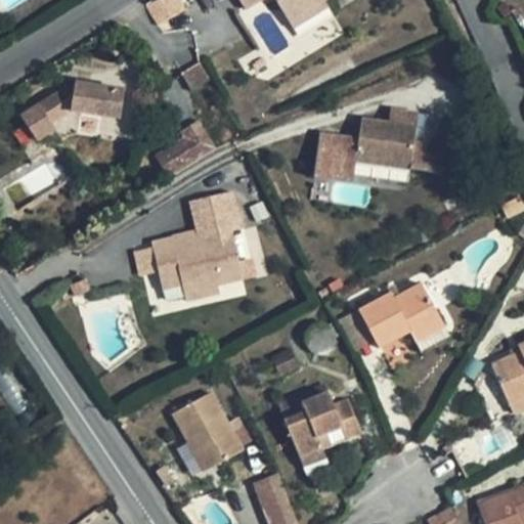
[(180,13),(172,0),(158,0),(155,2),(147,6),(159,26),(180,13)]
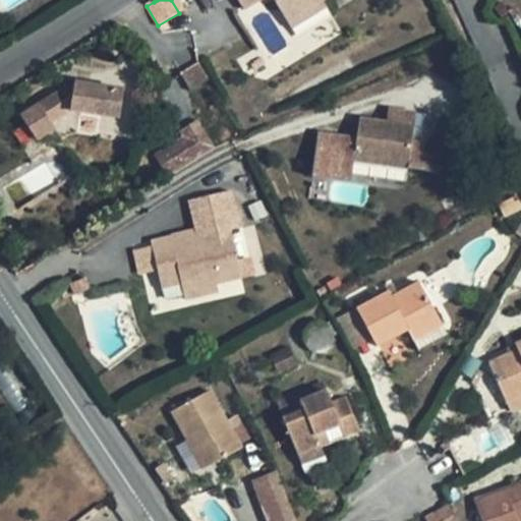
[(237,0),(244,10),(262,0),(271,0),(285,23),(322,0),(237,0)]
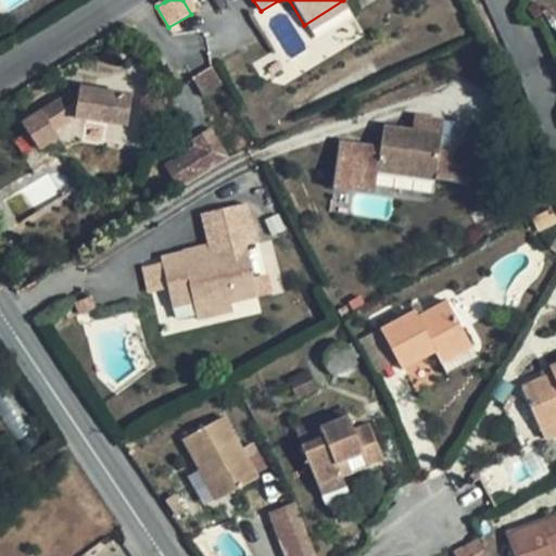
[(359,0),(343,0),(304,25),(308,32),(359,0)]
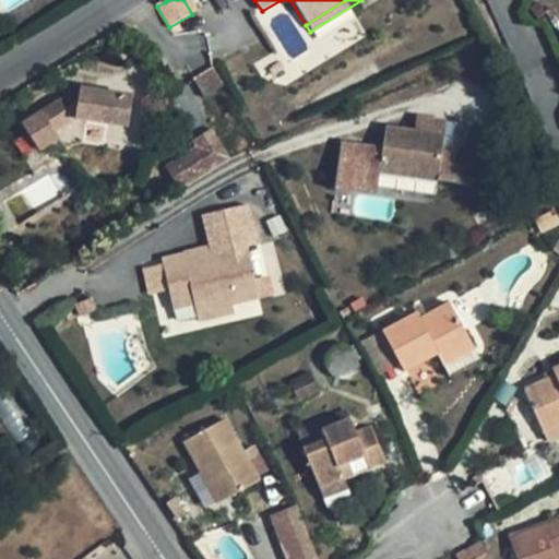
[(214,22),(205,7),(192,14),(169,27),(178,43),(214,22)]
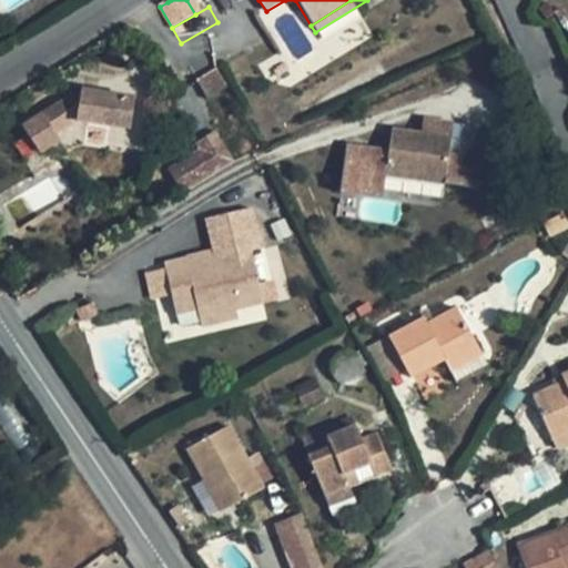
[(219,70),(198,83),(206,98),(227,84),(219,70)]
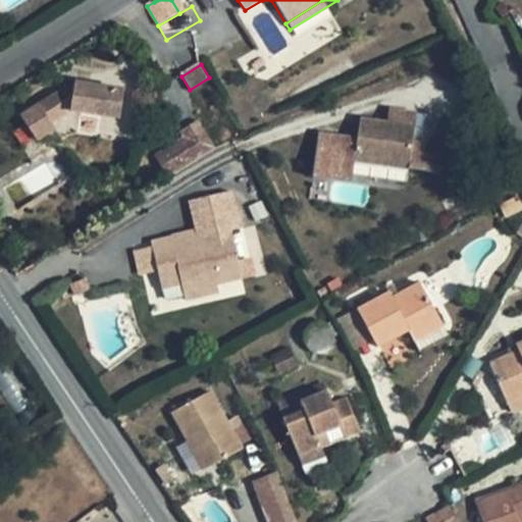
[(125,89),(75,81),(39,104),(52,123),(70,111),(81,112),(119,119),(121,119),(125,89)]
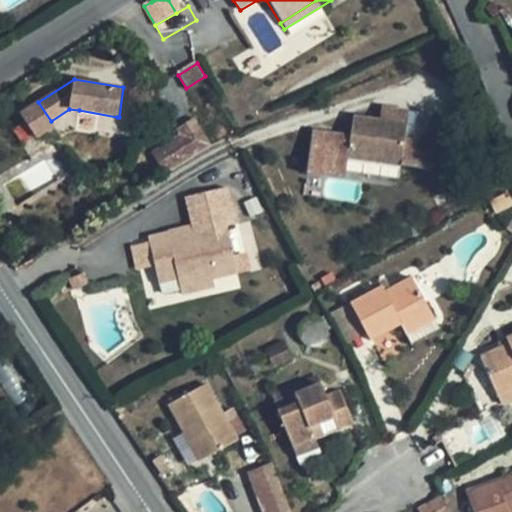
[(51,121),(38,102),(21,113),(38,137),(55,126),(51,121)]
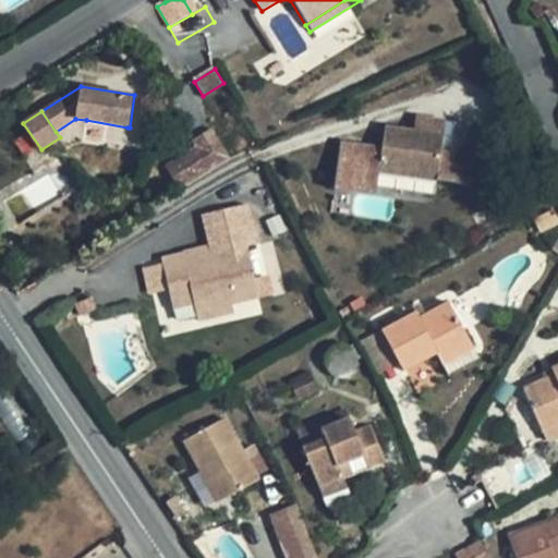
[(438,181),(447,119),(416,114),(414,131),(386,126),(383,145),(342,138),(335,186),(375,193),(378,172),(438,181)]
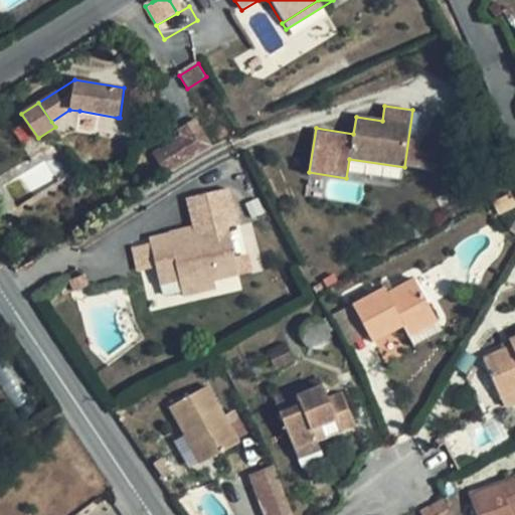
[(118,118),(79,111),(77,131),(115,137),(118,118)]
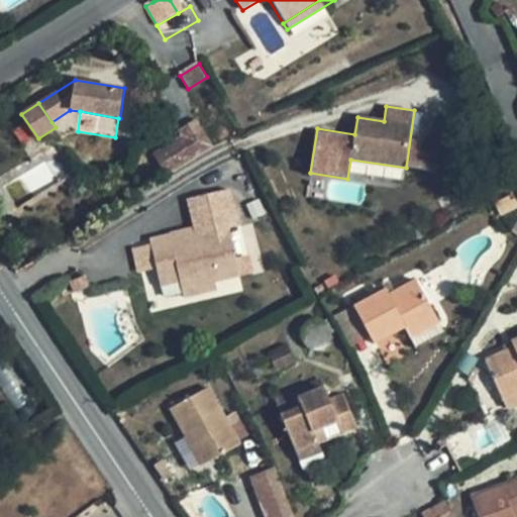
[(163,180),(214,147),(195,116),(176,128),(180,135),(146,154),(163,180)]
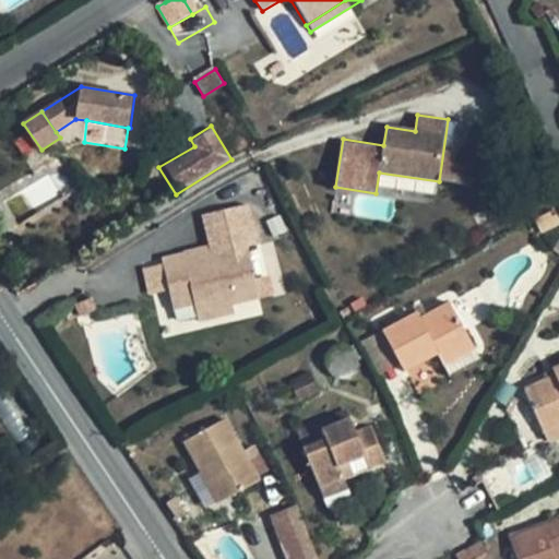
[(211,247),(203,248),(205,257),(213,254),(249,246),(261,244),(253,213),(247,204),(204,214),(211,247)]
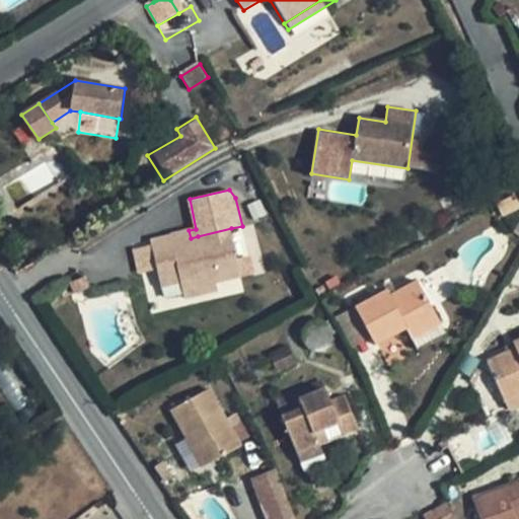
[(518,209),(518,200),(515,192),(496,202),(503,217),(518,209)]
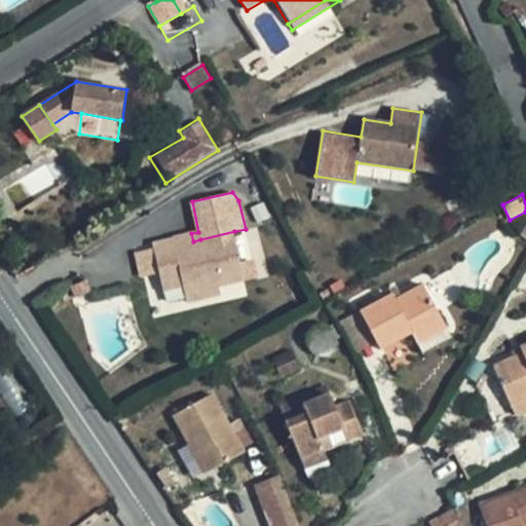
[(193,241),(177,246),(175,237),(152,242),(154,249),(159,273),(163,292),(184,287),(186,295),(219,288),(246,282),(234,231),(200,239),(193,241)]
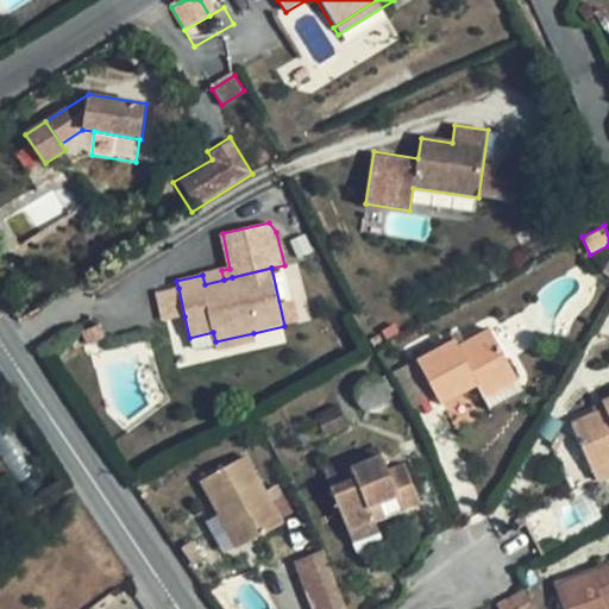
[(221,270),(202,275),(205,284),(224,280),(221,270)]
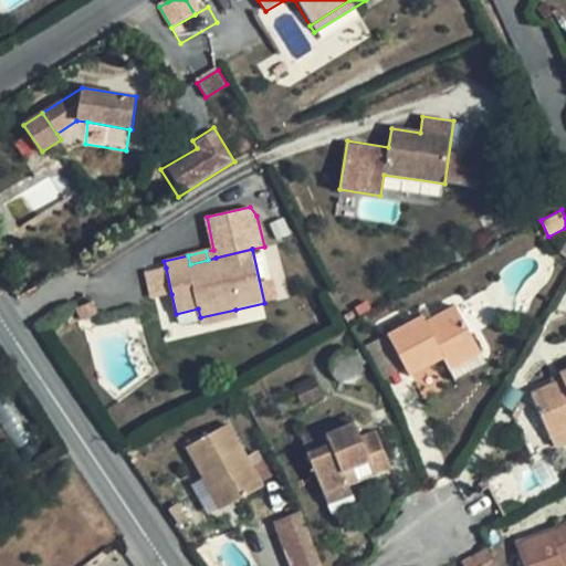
[(171,294),(166,268),(144,273),(150,300),(171,294)]
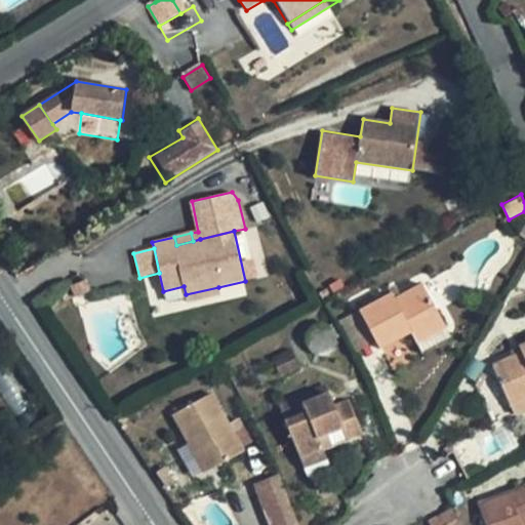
[(448,328),(422,283),(401,295),(403,297),(396,300),(392,293),(360,311),(377,342),(378,346),(395,336),(398,340),(410,333),(417,346),(448,328)]
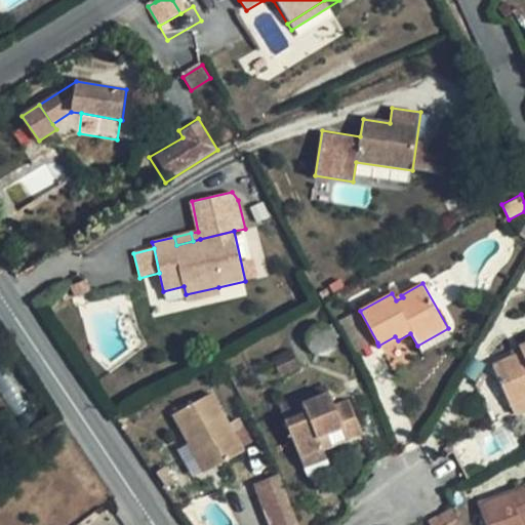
[(401,295),(397,286),(390,289),(392,293),(396,300),(403,297),(401,295)]
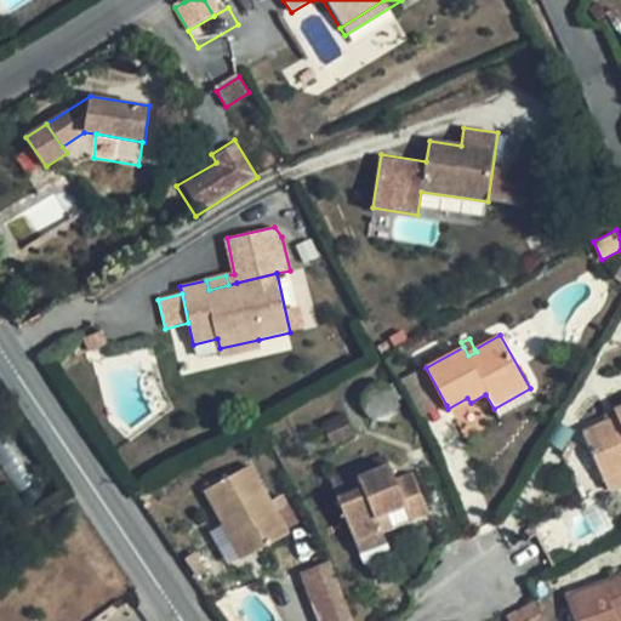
[(261,351),(258,340),(220,348),(222,359),(261,351)]
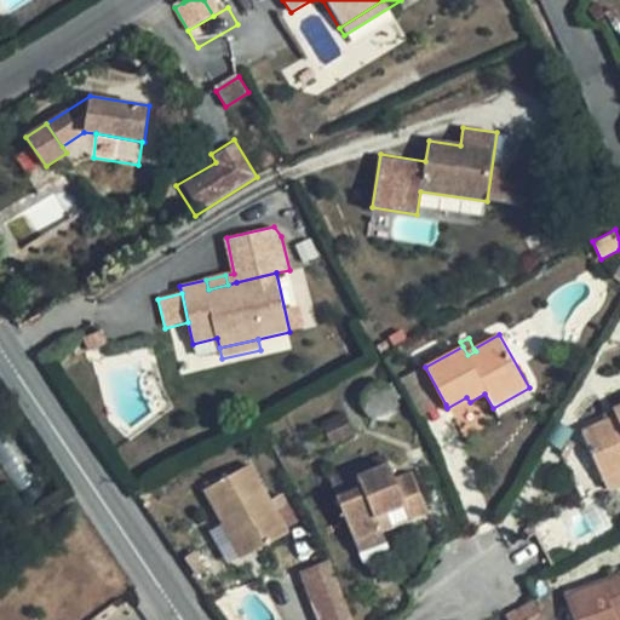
[(425,367),(424,366),(403,378),(424,417),(446,405),(425,367)]
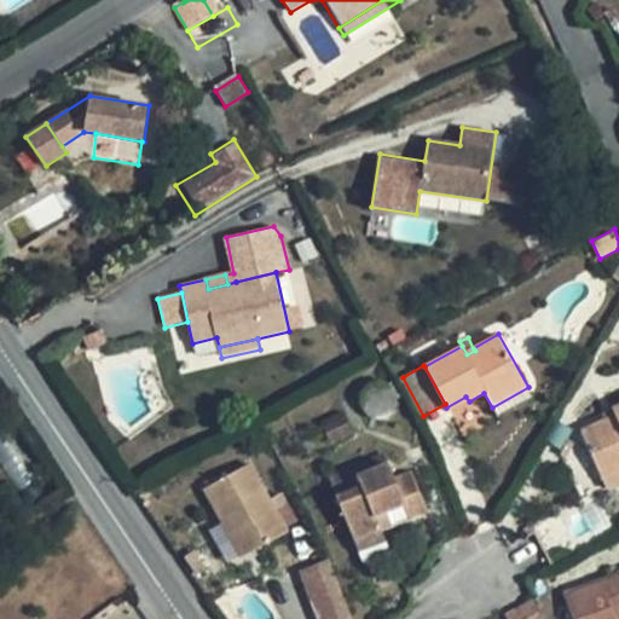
[(397,394),(398,399),(405,395),(397,380),(387,386),(388,386),(393,389),(397,394)]
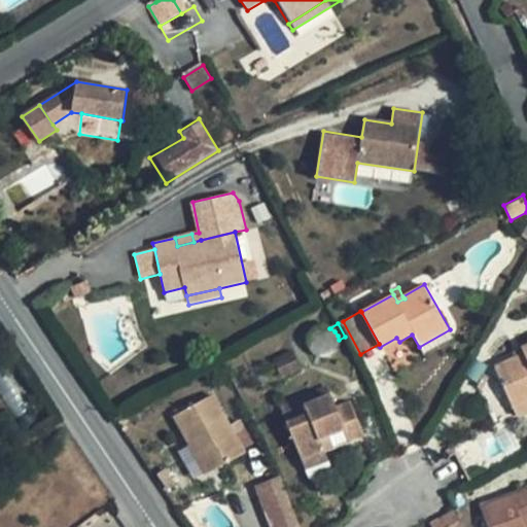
[(454,338),(450,329),(419,347),(423,355),(454,338)]
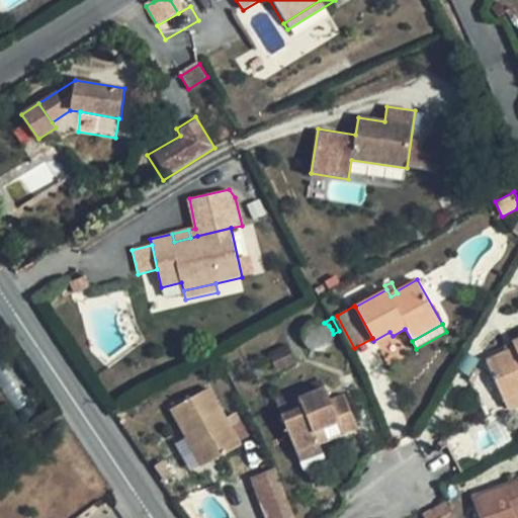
[(393,336),(390,332),(373,341),(375,345),(393,336)]
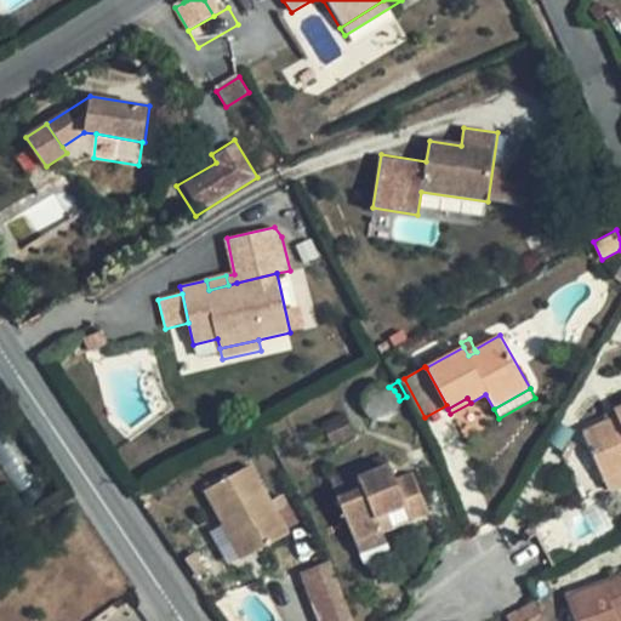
[(620,406),(615,410),(617,416),(584,432),(605,482),(620,473),(620,406)]
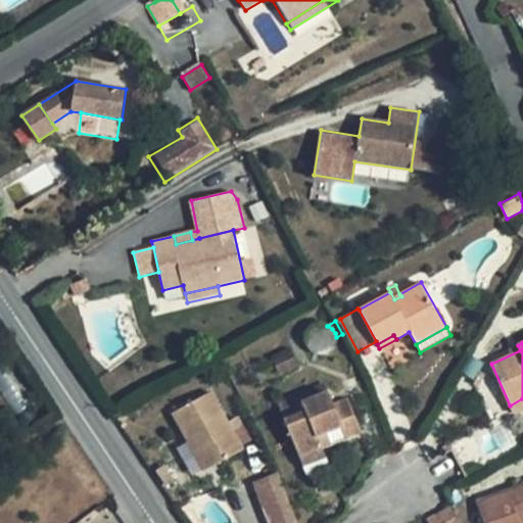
[(487,374),(480,371),(474,384),(480,387),(487,374)]
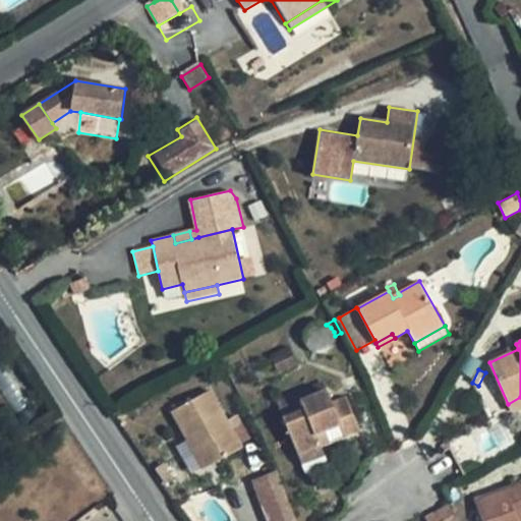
[(327,389),(324,381),(276,400),(279,407),(327,389)]
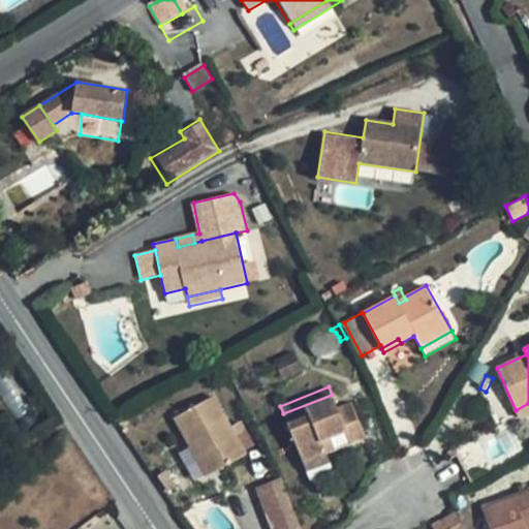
[(337,407),(332,395),(283,413),(307,473),(331,464),(328,455),(322,443),(347,433),(352,444),(367,438),(351,402),(337,407)]
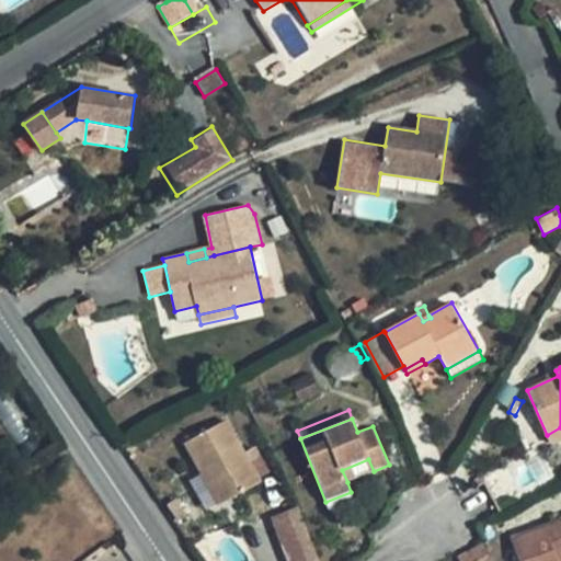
[(249,459),(227,420),(185,444),(203,474),(212,469),(230,501),(262,482),(258,476),(249,459)]
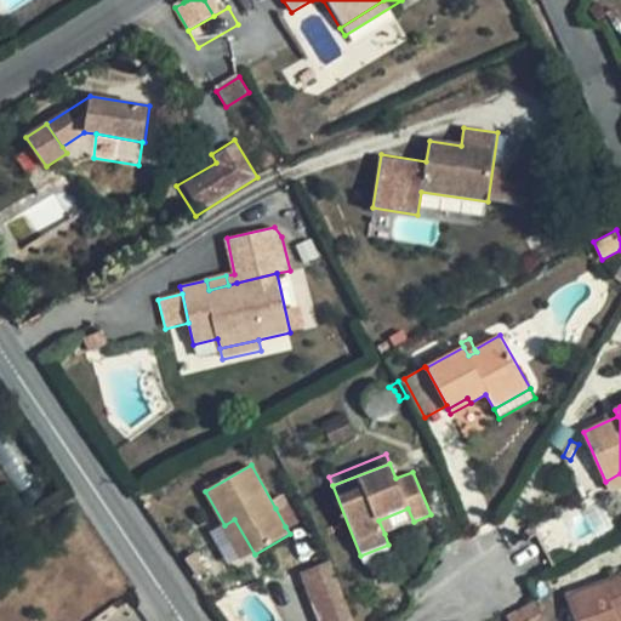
[(620,485),(620,473),(605,482),(609,491),(620,485)]
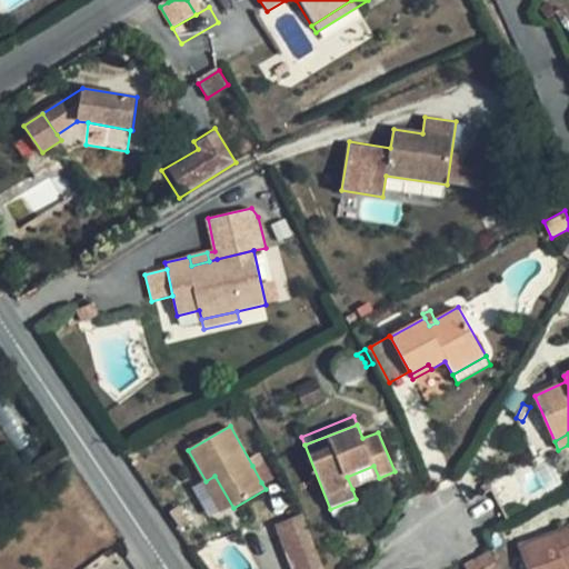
[(272,476),(263,460),(252,466),(261,482),(272,476)]
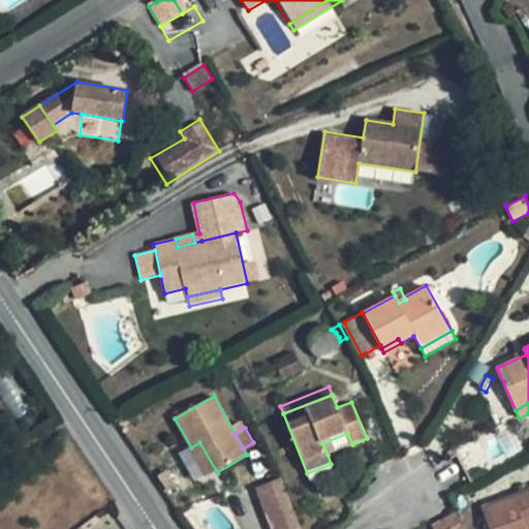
[(352,444),(347,433),(322,443),(328,455),(352,444)]
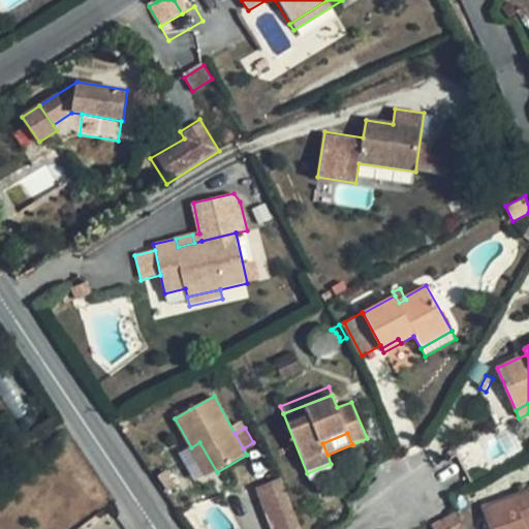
[(173,443),(166,434),(153,442),(160,453),(173,443)]
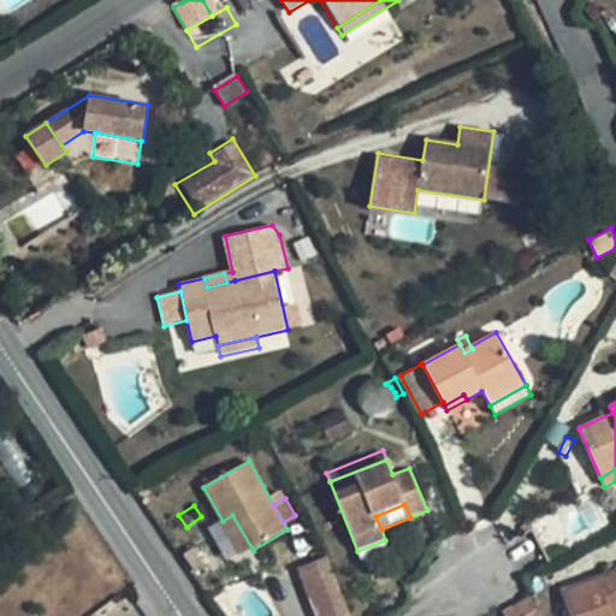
[(253,550),(232,515),(223,521),(242,556),(253,550)]
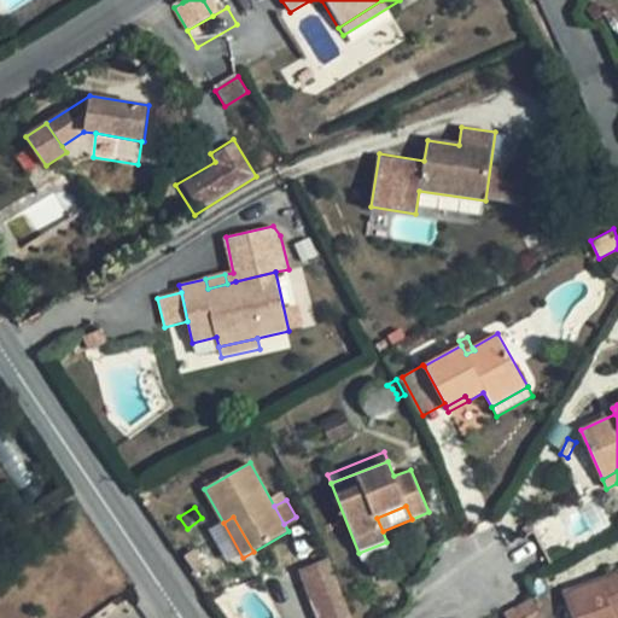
[(390,551),(386,542),(359,553),(363,561),(390,551)]
